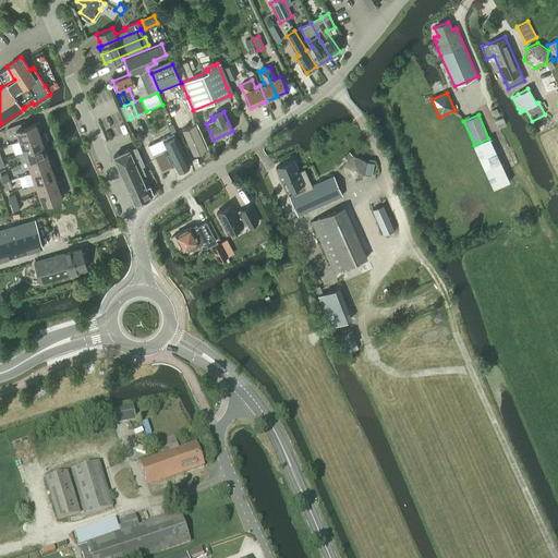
[(15,132),(19,141),(39,134),(38,129),(41,128),(39,121),(22,128),(20,123),(7,129),(9,134),(15,132)]
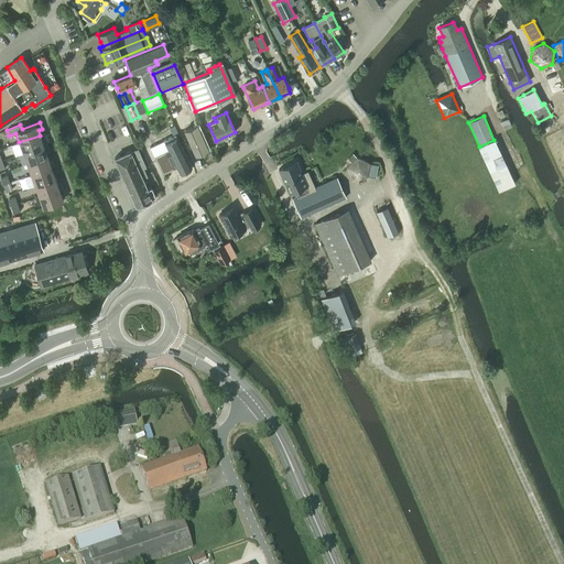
[(208,149),(196,125),(184,130),(195,154),(208,149)]
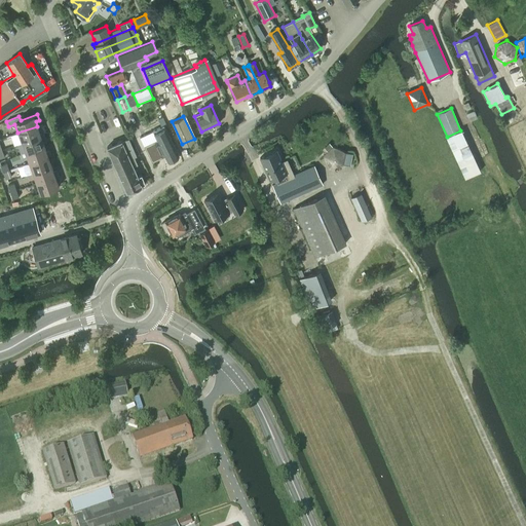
[(157,140),(144,146),(152,162),(164,156),(167,161),(179,156),(164,125),(153,132),(157,140)]
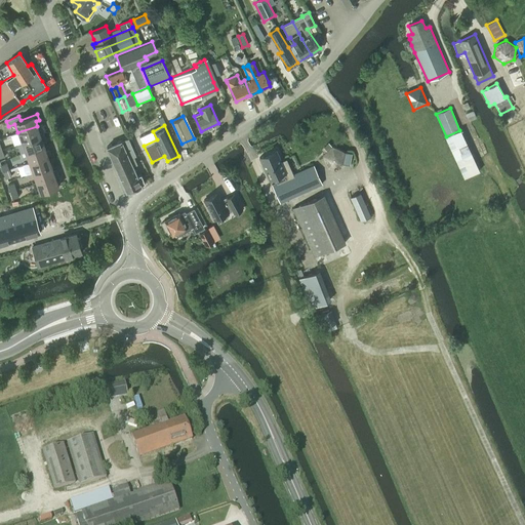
[(17,132),(22,143),(44,134),(42,129),(39,130),(37,126),(17,132)]
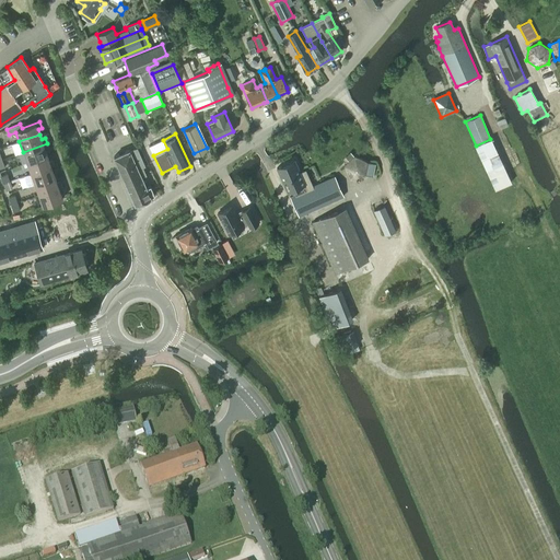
[(23,152),(26,163),(47,155),(46,151),(49,150),(47,143),(23,152)]
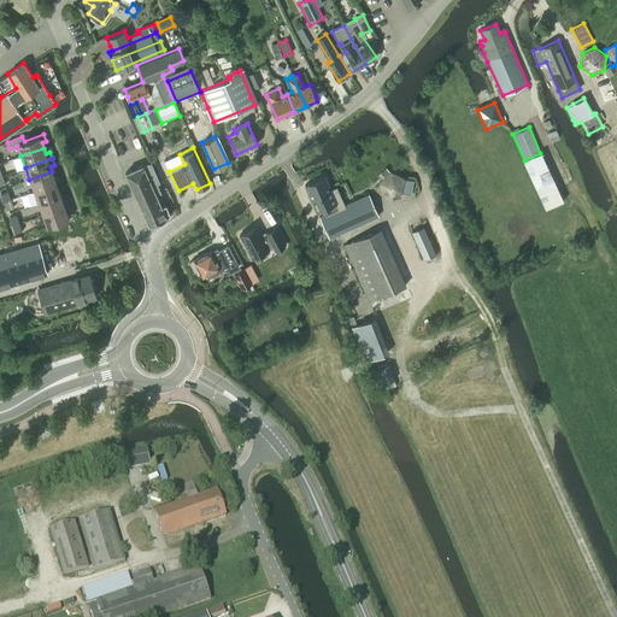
[(148,163),(142,165),(125,172),(148,225),(170,216),(165,205),(162,207),(156,195),(160,193),(157,183),(159,182),(151,163),(148,163)]
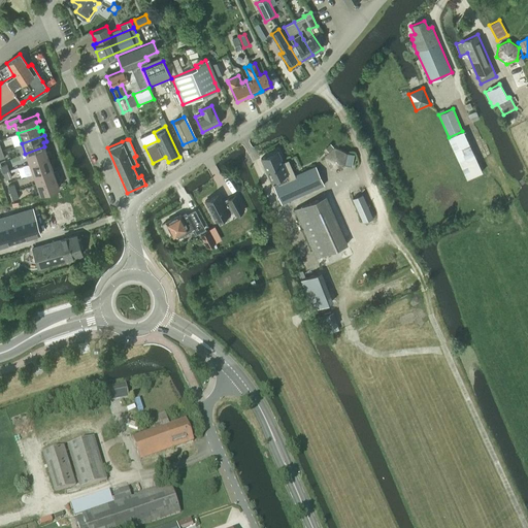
[(329,154),(325,158),(330,169),(342,166),(343,164),(352,165),(354,154),(345,153),(334,146),(333,147),(330,145),(326,150),(329,154)]
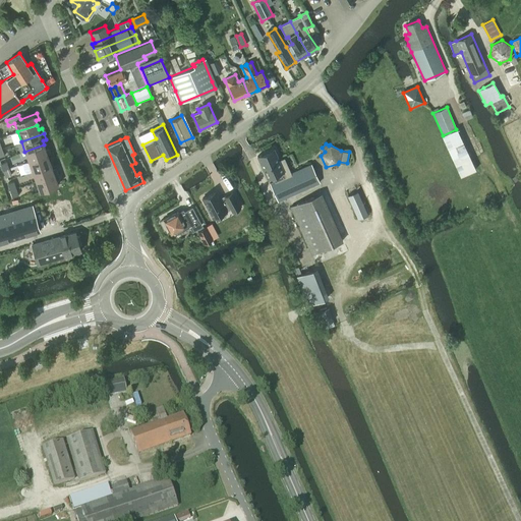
[(24,152),(29,162),(51,154),(49,148),(46,149),(44,145),(24,152)]
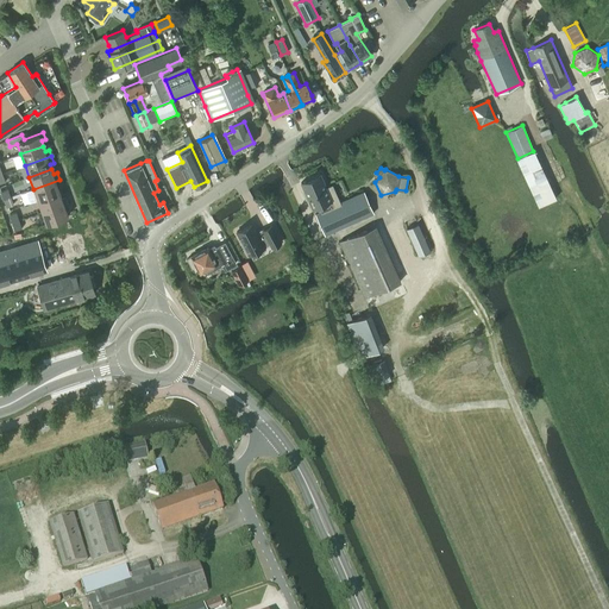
[(320,175),(301,183),(308,200),(306,200),(309,208),(311,207),(312,209),(319,206),(320,211),(340,202),(332,184),(326,188),(320,175)]
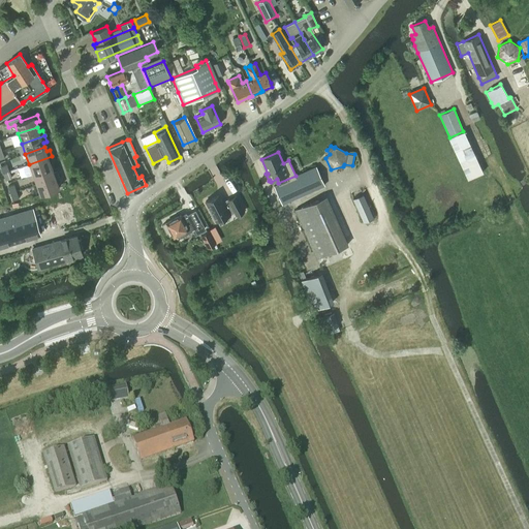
[(29,164),(32,175),(52,167),(51,163),(54,162),(52,156),(29,164)]
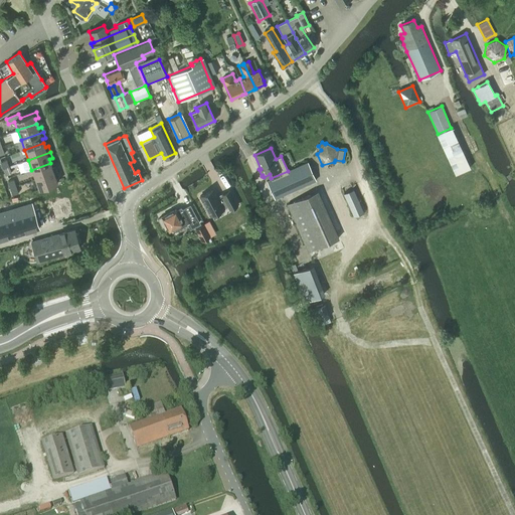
[(0,162),(3,169),(9,167),(6,160),(0,162)]
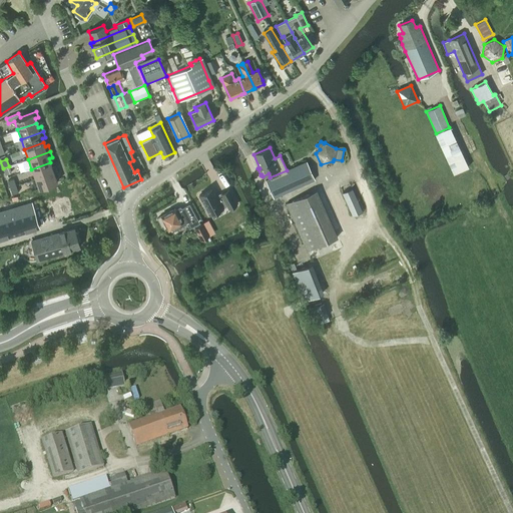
[(270,177),(265,179),(274,198),(315,180),(306,161),(287,170),(270,177)]
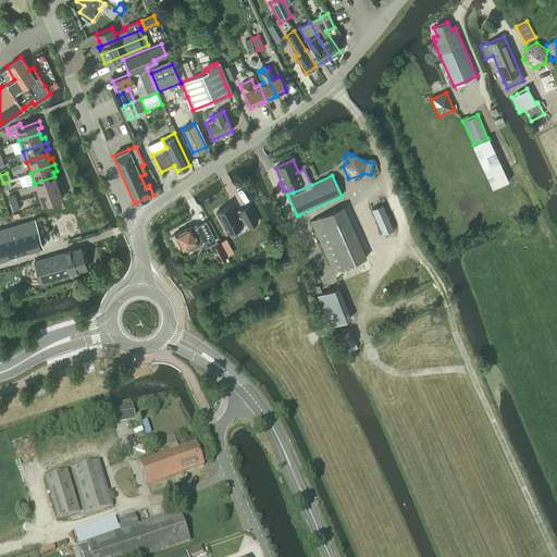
[(34,184),(38,194),(62,185),(60,180),(57,181),(54,176),(34,184)]
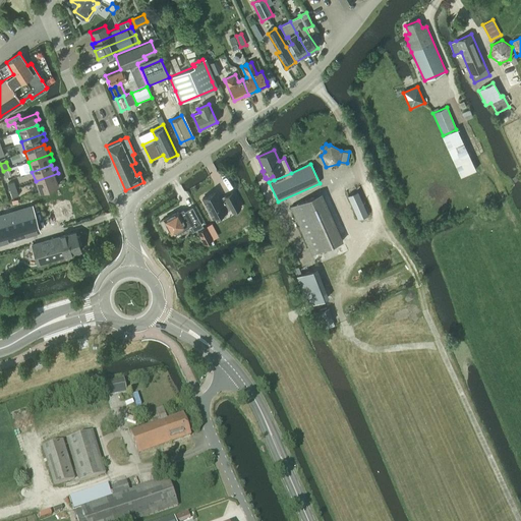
[(11,175),(9,169),(3,171),(5,177),(11,175)]
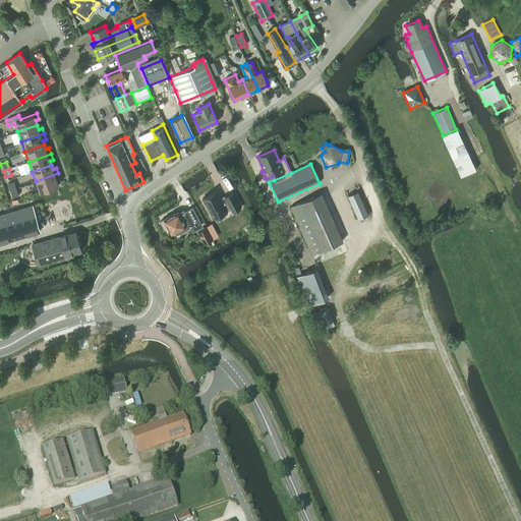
[(60,179),(58,173),(36,181),(39,191),(58,185),(57,180),(60,179)]
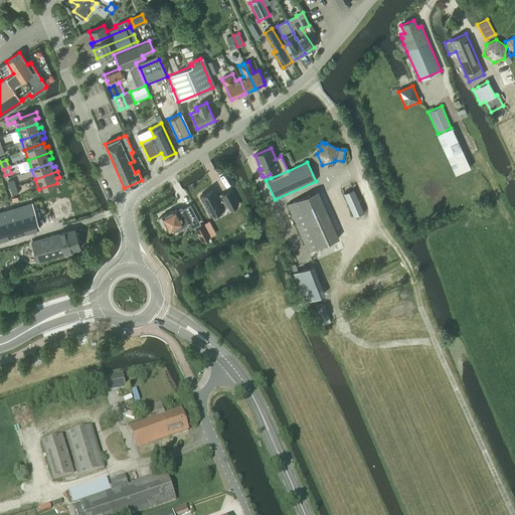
[(7,182),(10,188),(16,186),(14,179),(7,182)]
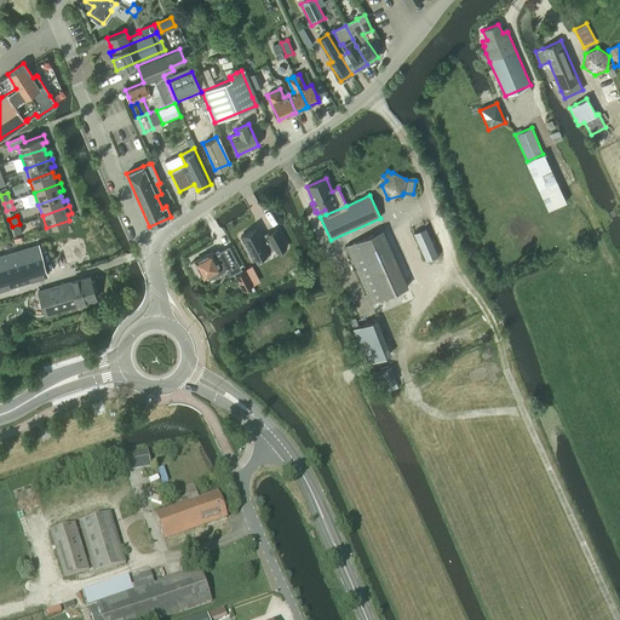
[(15,235),(22,233),(19,224),(12,227),(15,235)]
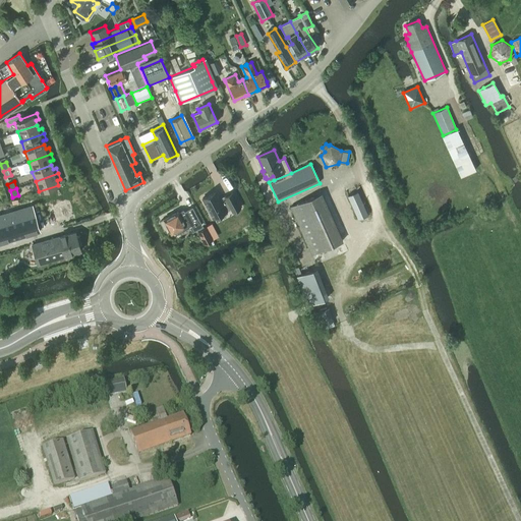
[(232,213),(239,209),(232,193),(224,197),(220,199),(216,191),(201,198),(213,219),(226,212),(226,211),(230,209),(232,213)]
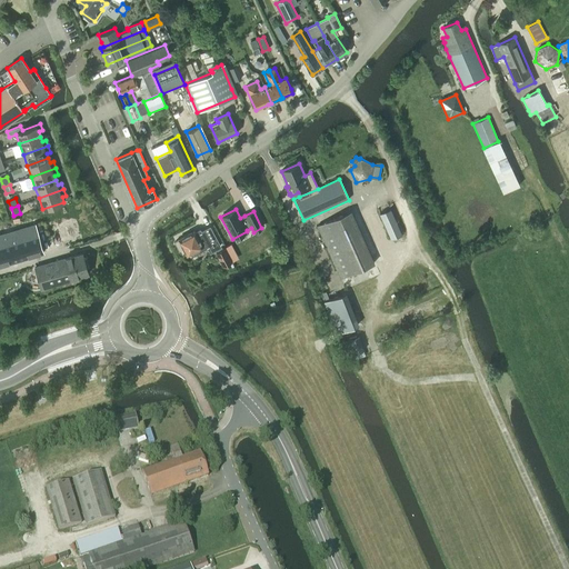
[(342,215),(317,226),(340,279),(366,267),(342,215)]
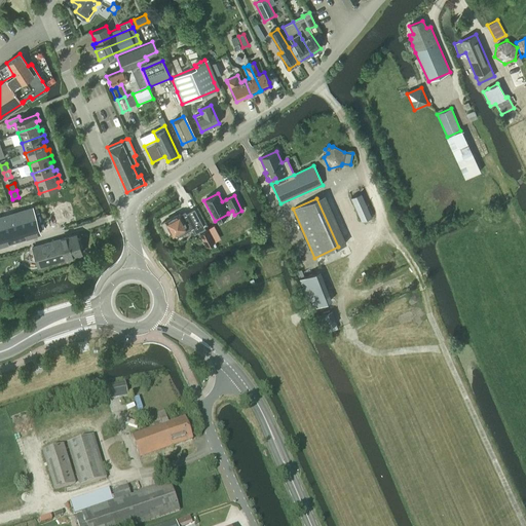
[(33,208),(0,217),(0,245),(41,233),(33,208)]
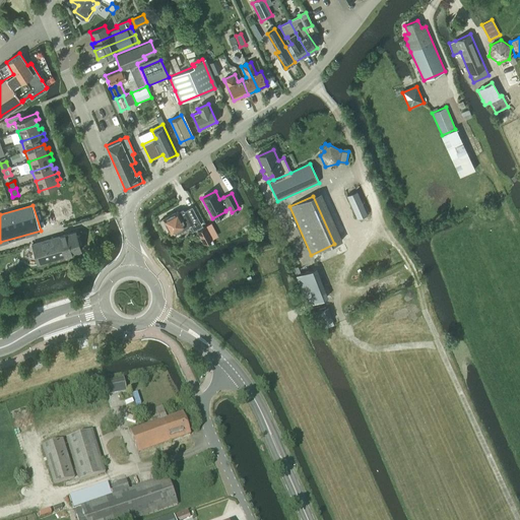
[(164,219),(159,221),(164,229),(168,226),(171,233),(176,230),(178,233),(190,225),(192,231),(201,225),(196,217),(195,217),(193,214),(194,214),(191,208),(183,212),(182,210),(178,213),(177,211),(164,219)]
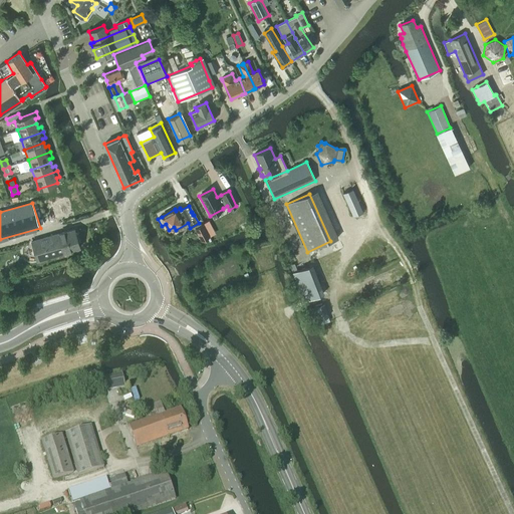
[(201,241),(209,237),(203,224),(195,228),(201,241)]
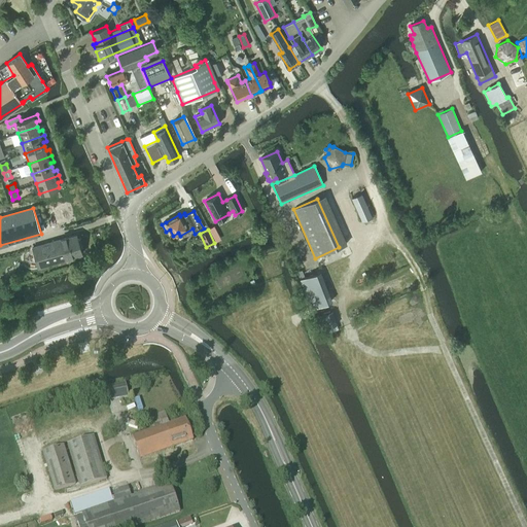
[(66,259),(66,258),(82,253),(76,235),(33,247),(38,268),(66,259)]
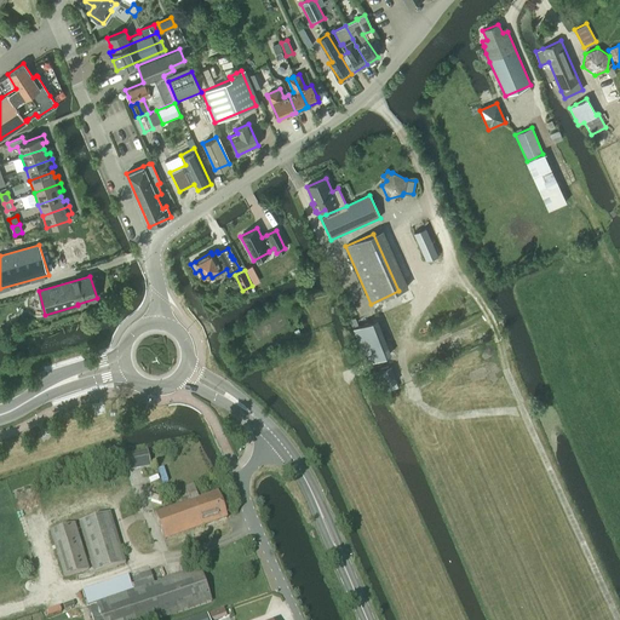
[(377,320),(352,328),(357,340),(382,331),(377,320)]
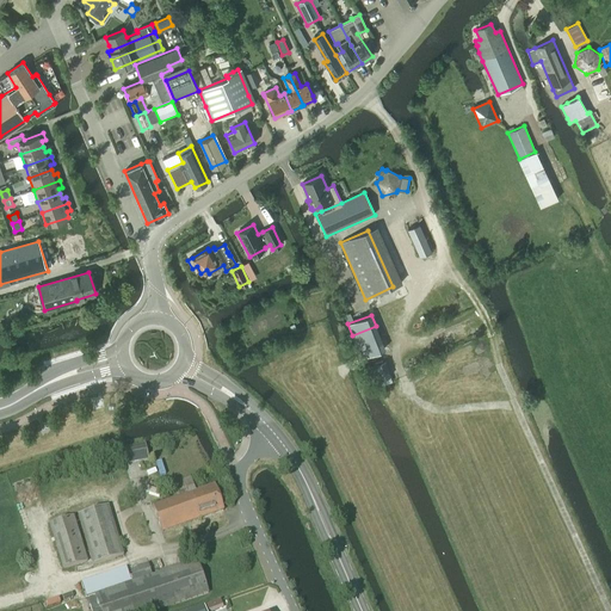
[(148,461),(144,444),(122,449),(125,466),(148,461)]
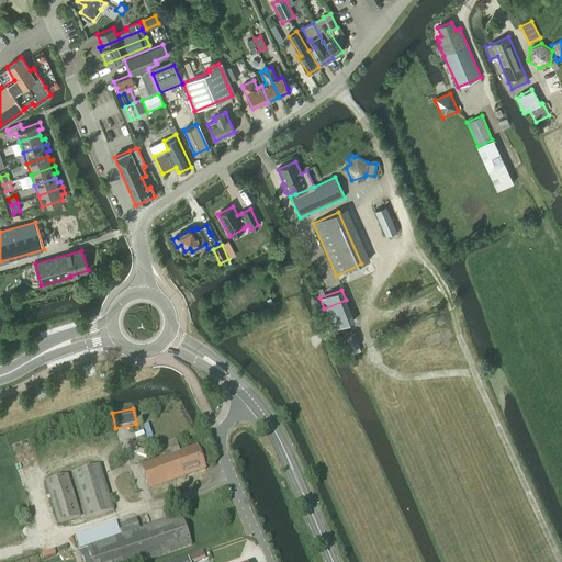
[(168,442),(172,454),(141,465),(149,491),(205,471),(197,447),(180,452),(176,439),(168,442)]
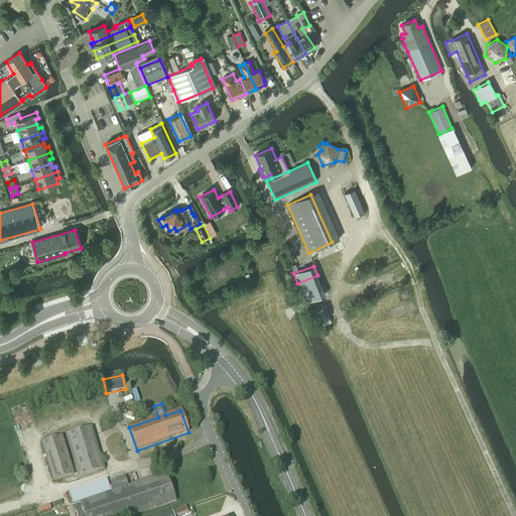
[(92,427),(65,435),(78,478),(104,470),(92,427)]
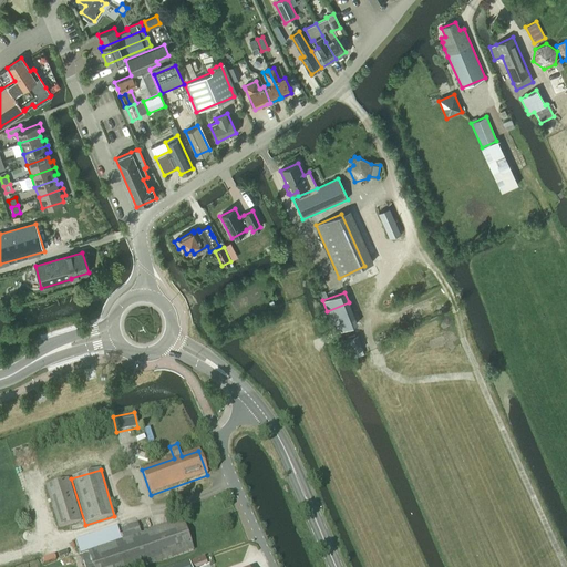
[(45,486),(59,529),(81,522),(68,480),(45,486)]
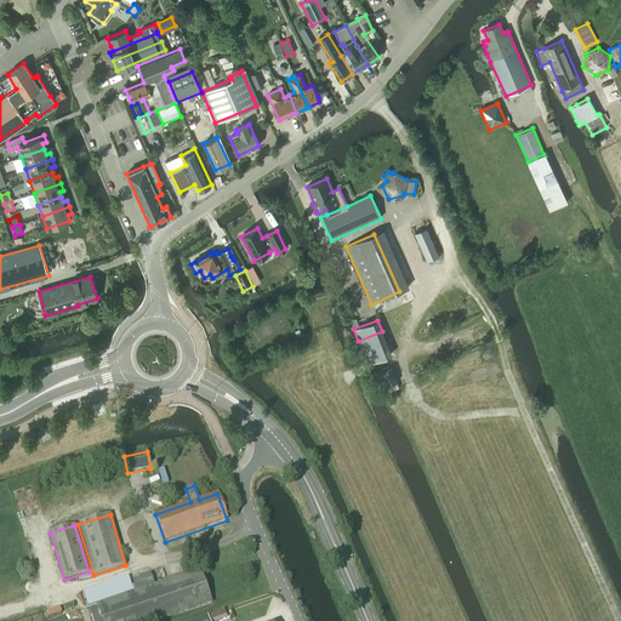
[(134,592),(96,604),(101,620),(161,620),(212,604),(200,570),(154,585),(151,574),(130,581),(134,592)]
